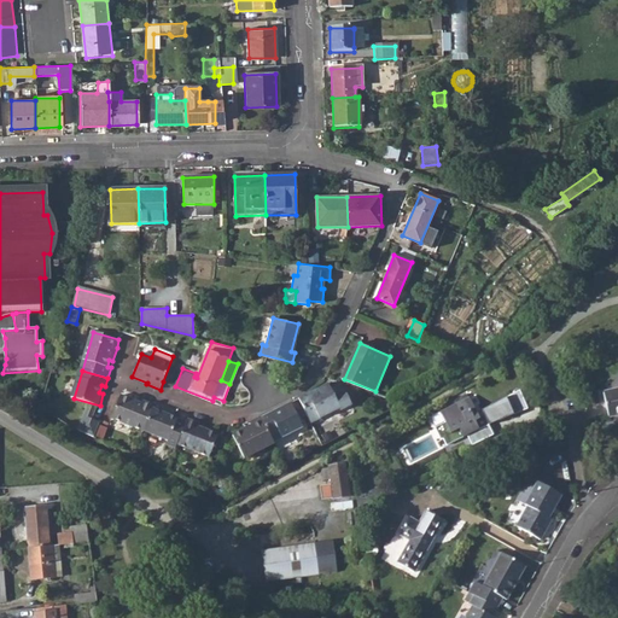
[(313,424),(343,410),(344,413),(355,406),(347,390),(343,392),(342,389),(336,392),(332,384),(301,400),(313,424)]
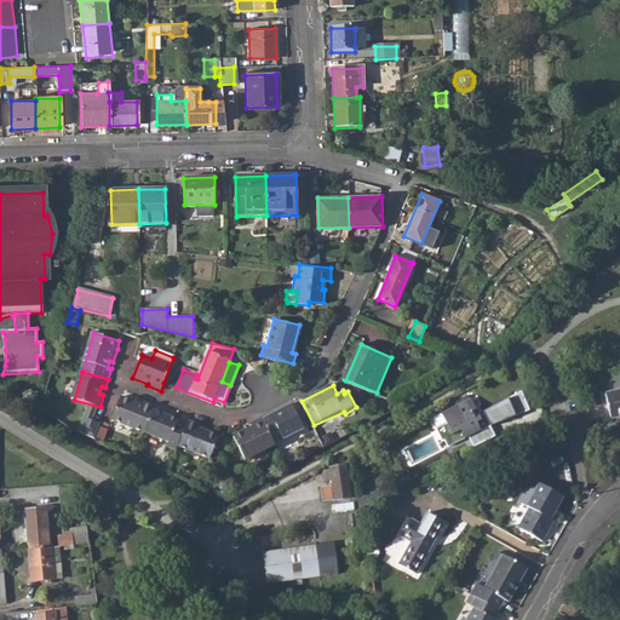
[(619,392),(608,396),(613,420),(619,418),(619,392)]
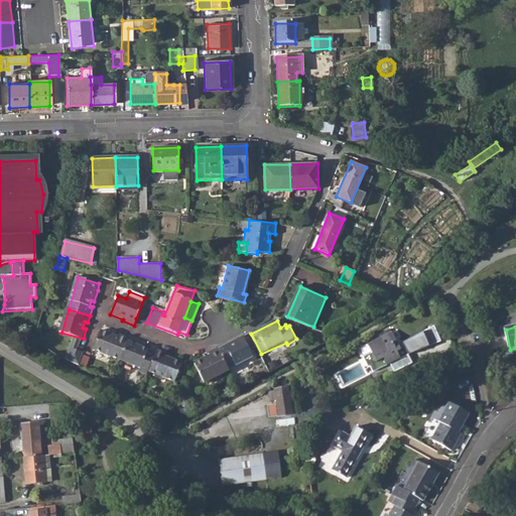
[(391,330),(365,343),(370,352),(363,355),(371,372),(390,363),(395,372),(412,364),(409,358),(428,348),(422,336),(399,347),(391,330)]
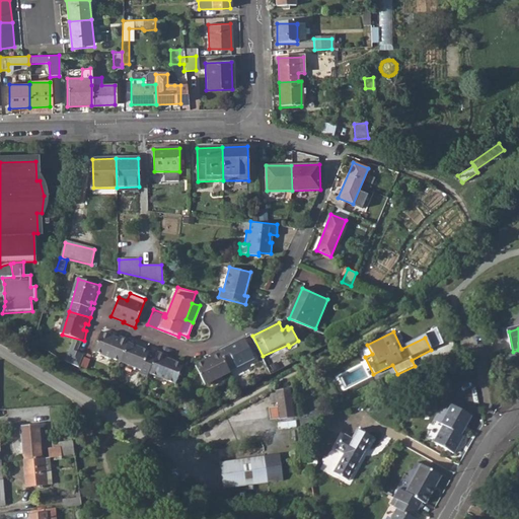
[(95,351),(123,361),(131,341),(121,337),(120,339),(102,332),(95,351)]
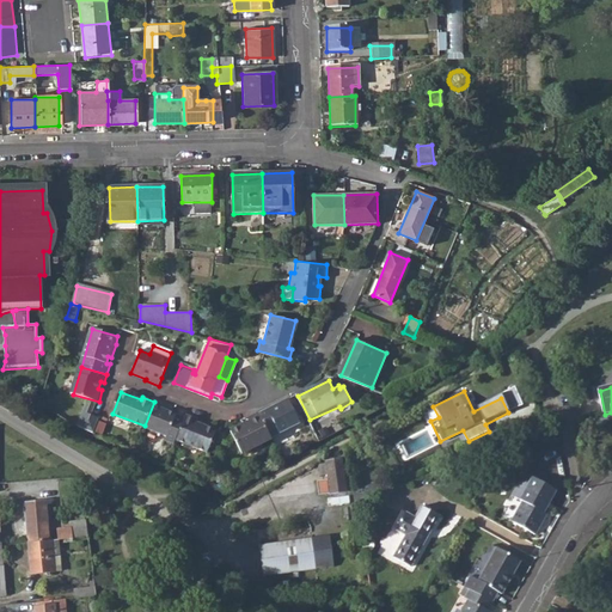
[(92,412),(96,403),(87,399),(78,424),(95,432),(101,416),(92,412)]
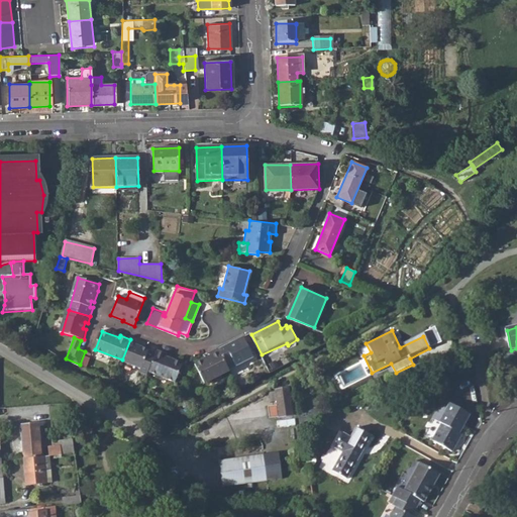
[(220,349),(230,371),(255,357),(245,337),(220,349)]
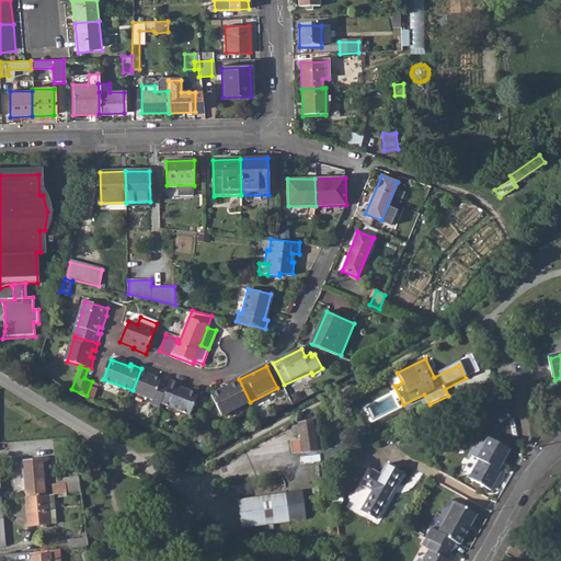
[(163,403),(169,387),(161,384),(163,379),(156,376),(157,373),(141,368),(133,390),(153,399),(152,402),(162,407),(163,403)]
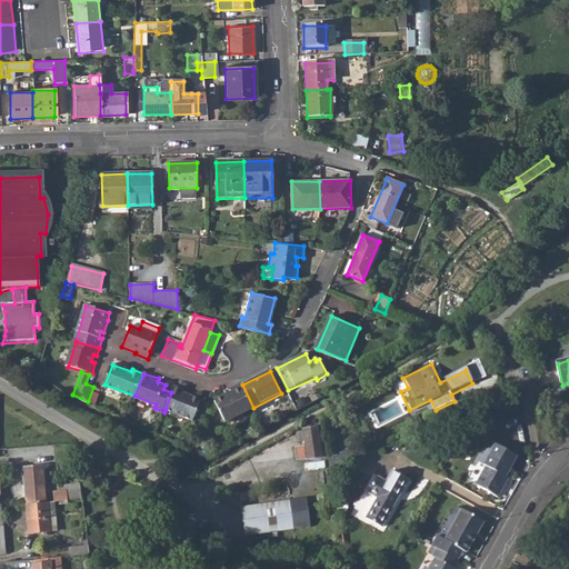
[(217,400),(227,421),(255,408),(253,408),(242,385),(231,390),(232,392),(217,400)]
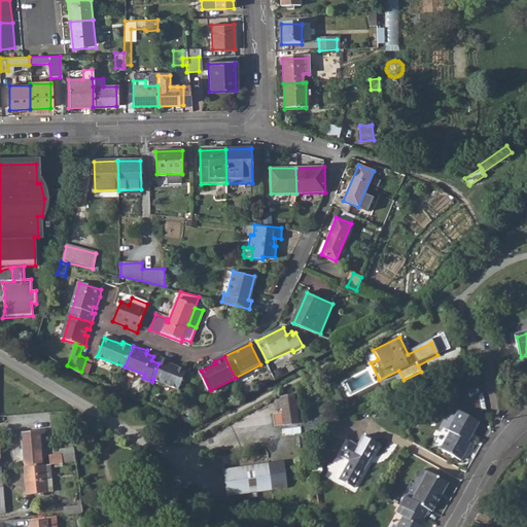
[(159,363),(153,379),(180,389),(187,370),(170,363),(171,361),(162,357),(161,359),(159,363)]
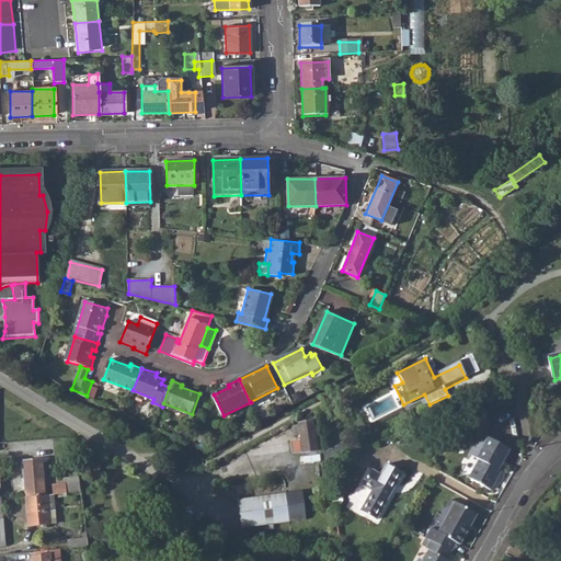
[(298,422),(293,423),(295,438),(301,437),(298,422)]
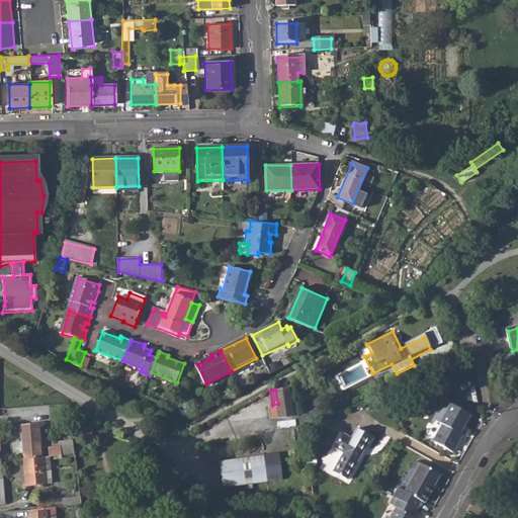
[(280,410),(270,411),(272,421),(294,417),(290,391),(277,394),(280,410)]
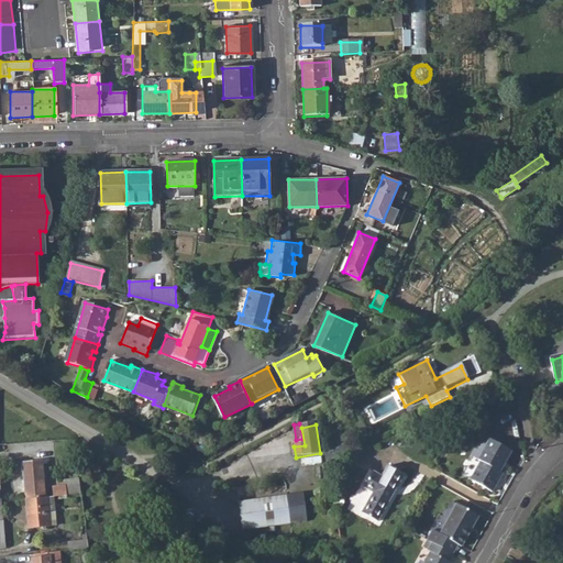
[(492,440),(489,443),(487,449),(479,445),(473,456),(483,462),(472,481),(495,493),(505,474),(503,473),(514,452),(492,440)]
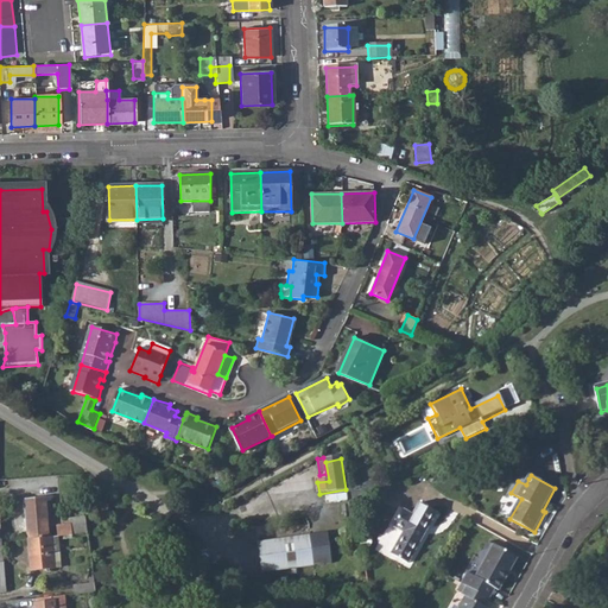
[(520,475),(518,481),(526,485),(529,479),(520,475)]
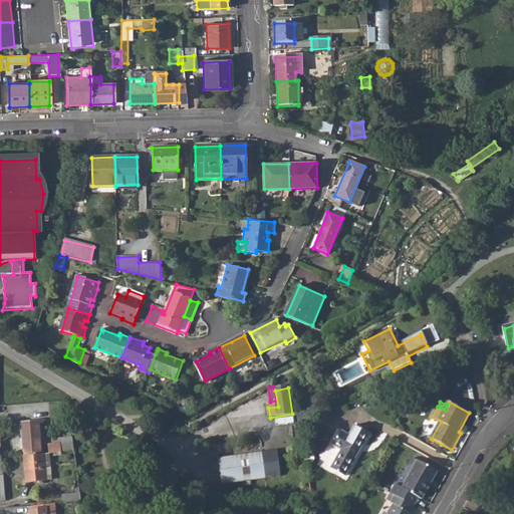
[(319,403),(295,412),(297,419),(321,410),(319,403)]
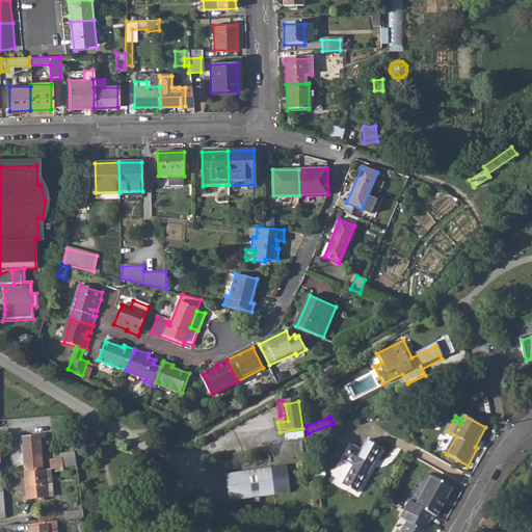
[(24,471),(40,469),(36,434),(21,435),(24,471)]
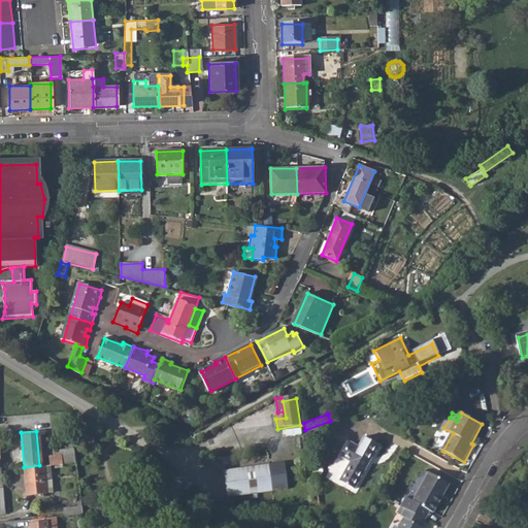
[(356,489),(371,463),(368,461),(371,456),(374,457),(381,447),(365,437),(359,448),(352,443),(343,458),(351,463),(340,481),(356,489)]
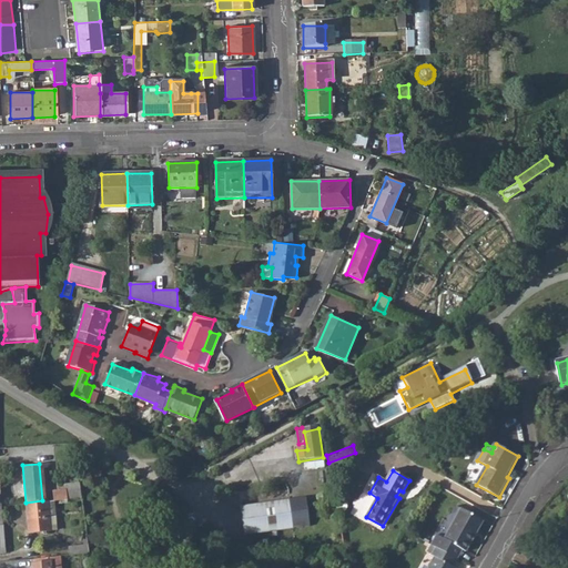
[(66,489),(67,499),(81,497),(80,488),(66,489)]
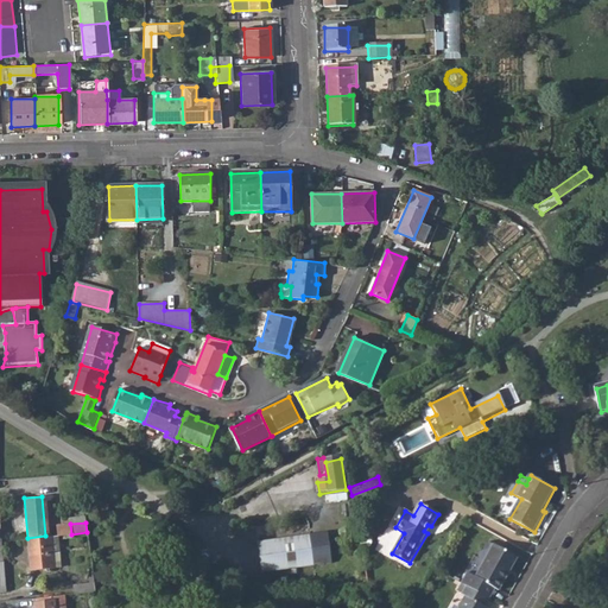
[(329,534),(265,544),(268,570),(333,561),(329,534)]
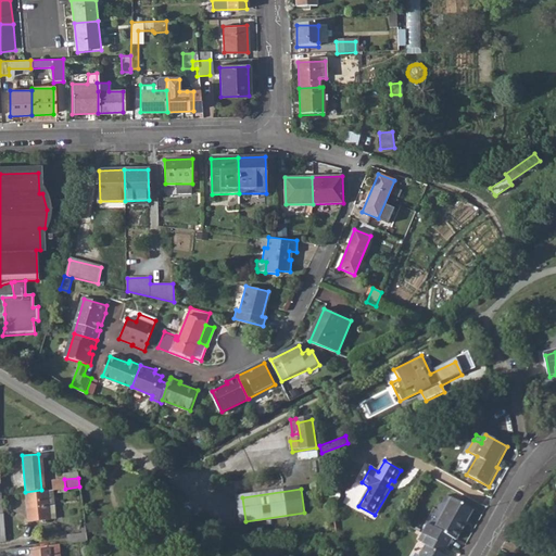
[(28,520),(49,518),(47,490),(41,490),(25,492),(28,520)]
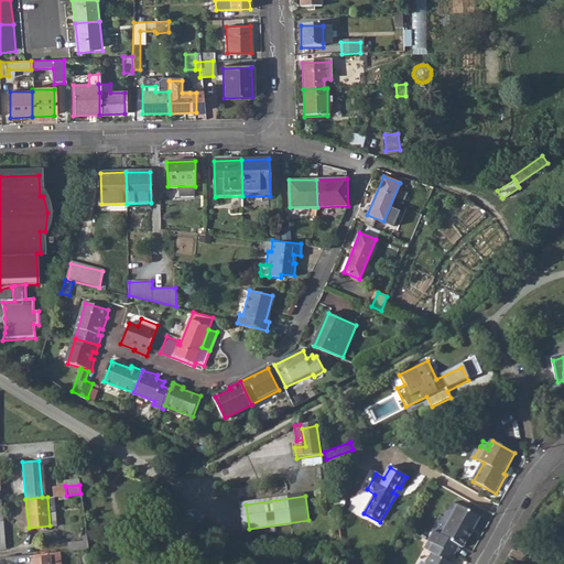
[(54,497),(47,497),(50,525),(57,524),(54,497)]
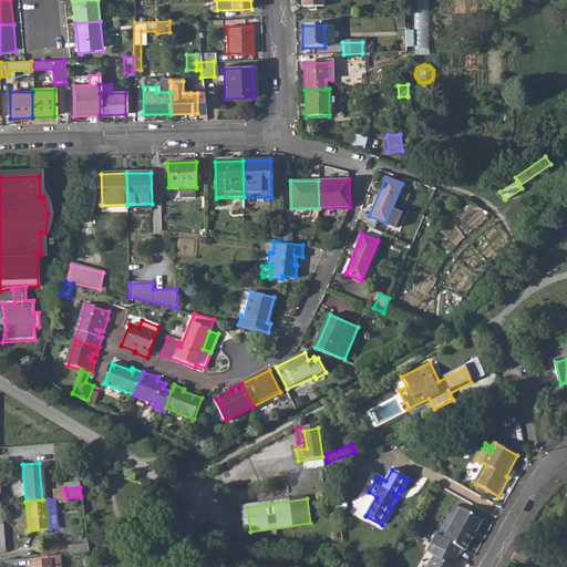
[(436,547),(459,559),(463,550),(466,553),(484,522),(457,506),(440,536),(437,535),(432,545),(436,547)]
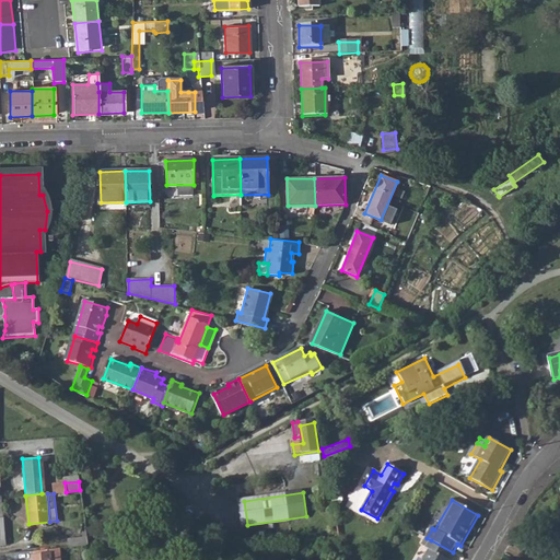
[(241,526),(247,525),(244,501),(237,502),(241,526)]
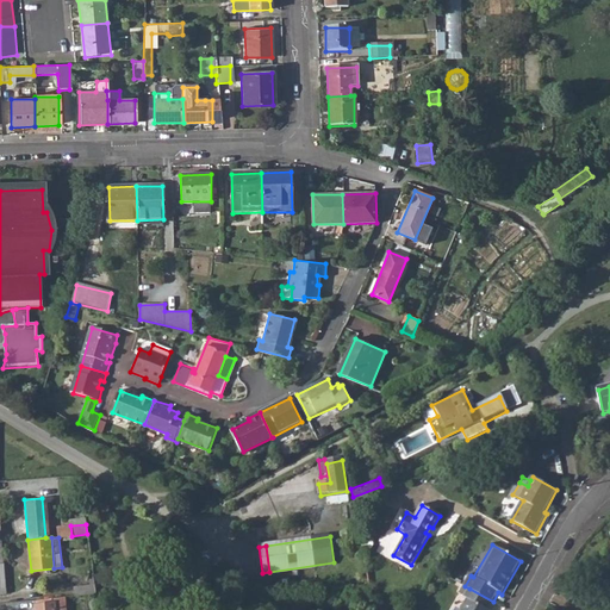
[(72,586),(74,596),(95,593),(93,579),(88,579),(89,584),(72,586)]
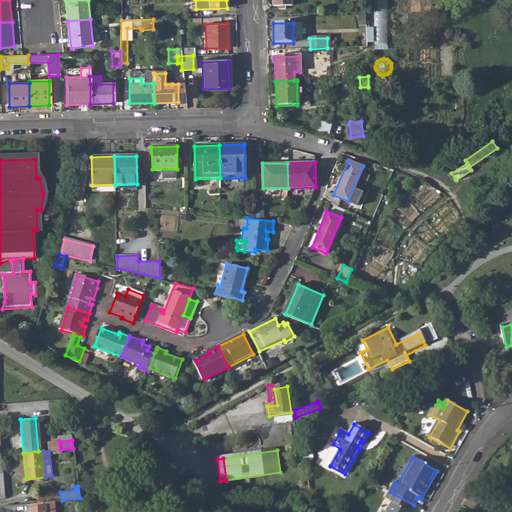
[(387,511),(410,511),(414,505),(394,494),(390,501),(393,503),(387,511)]
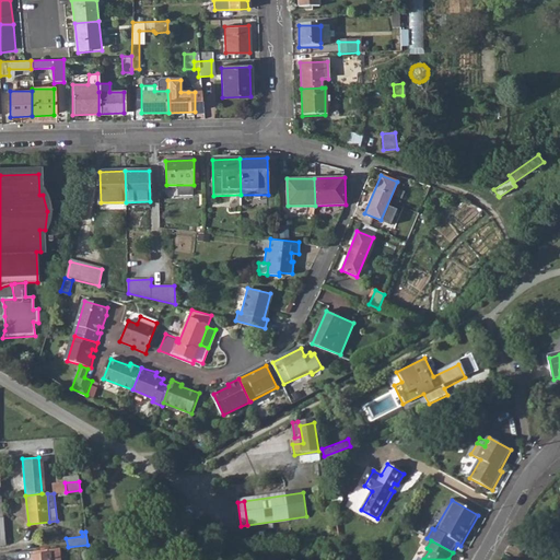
[(59,559),(59,548),(33,550),(34,553),(32,553),(32,559),(59,559)]
